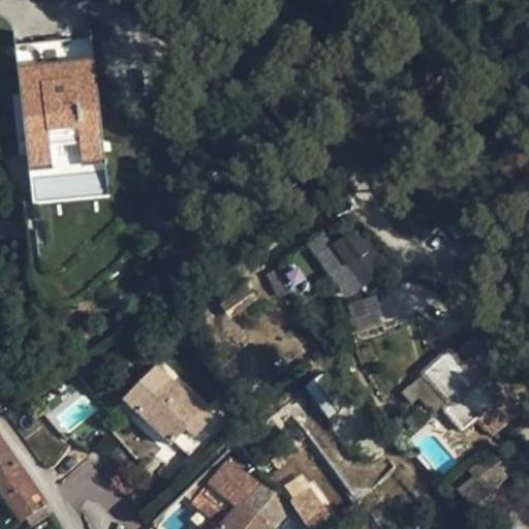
[(94,64),(18,72),(28,170),(52,167),(50,143),(80,139),(82,164),(105,161),(94,64)]
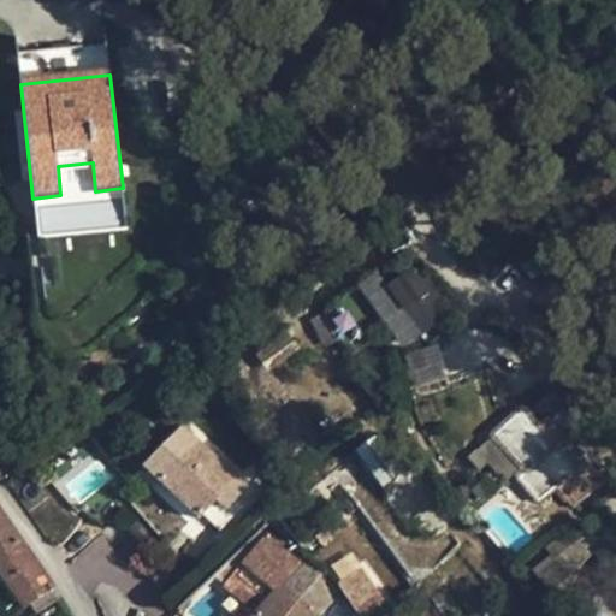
[(389,290),(404,312),(427,295),(412,273),(389,290)]
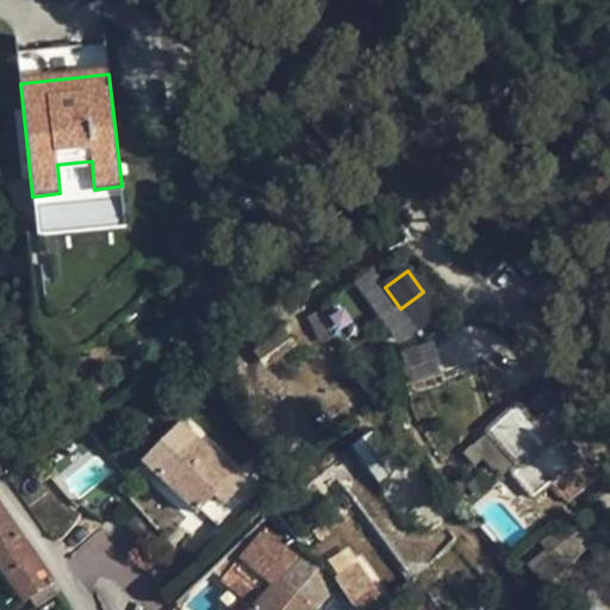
[(410,375),(437,371),(434,344),(405,349),(410,375)]
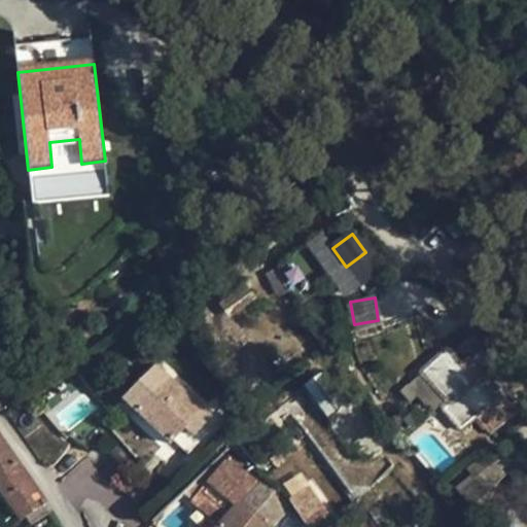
[(480,386),(447,350),(420,374),(449,405),(443,410),(461,430),(494,401),(493,400),(502,393),(489,379),(480,386)]
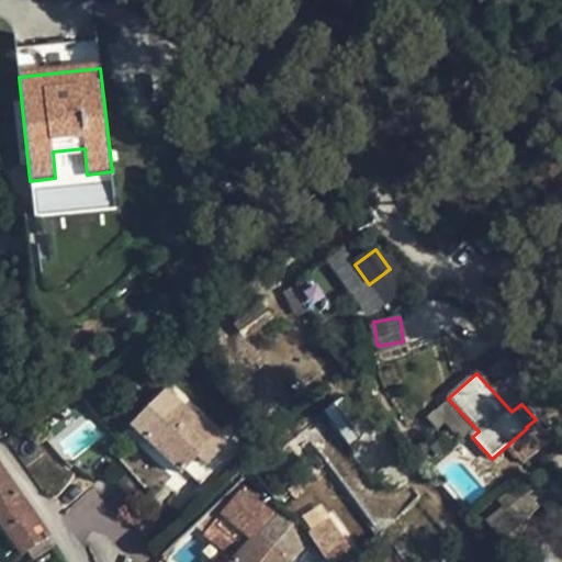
[(122,393),(113,379),(100,388),(109,402),(122,393)]
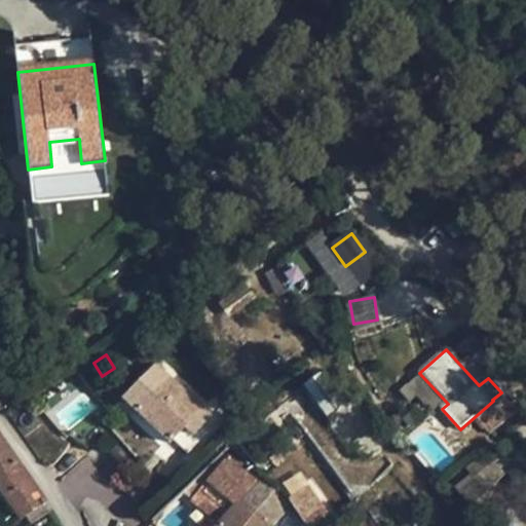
[(343,404),(321,373),(302,385),(326,417),(343,404)]
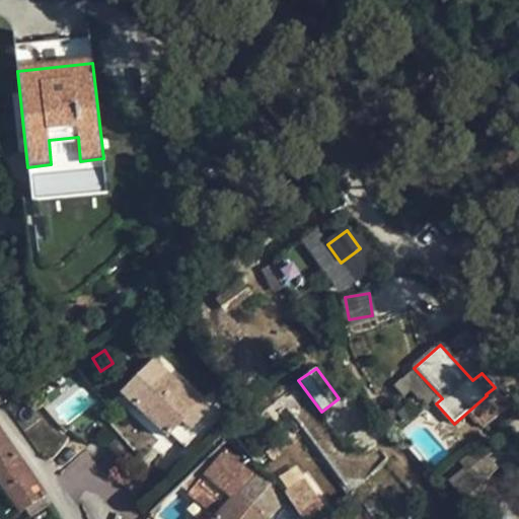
[(199,402),(165,372),(134,405),(167,437),(199,402)]
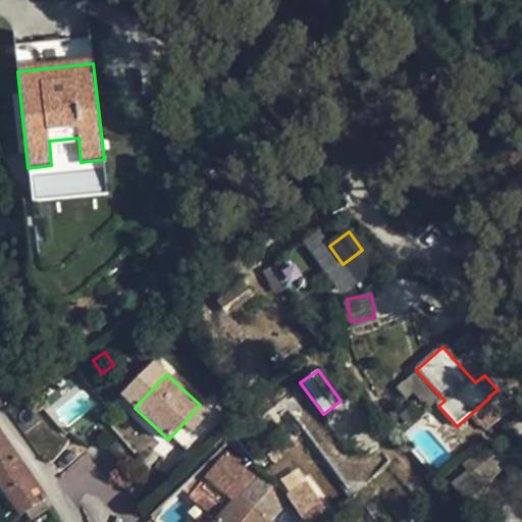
[(51,507),(0,431),(0,484),(20,516),(25,512),(31,521),(51,507)]
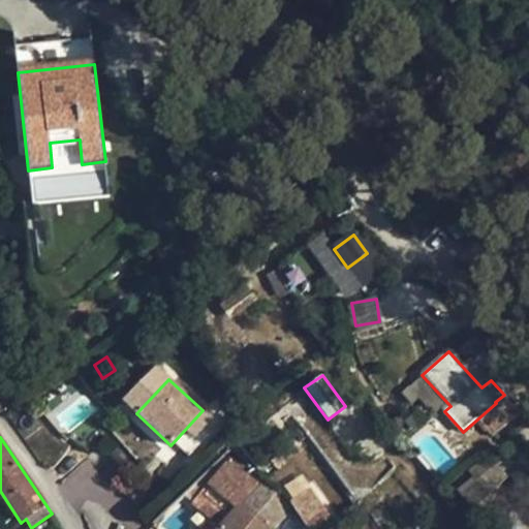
[(259,483),(229,457),(191,501),(221,526),(218,528),(271,528),(285,510),(256,486),(259,483)]
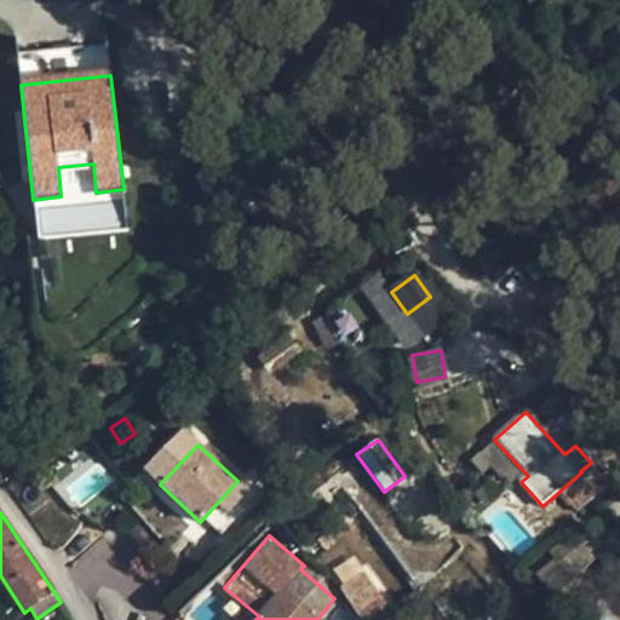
[(573,597),(592,549),(557,535),(538,584),(573,597)]
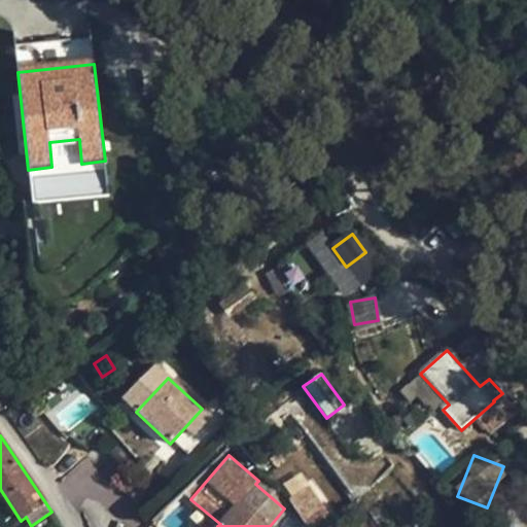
[(515,526),(526,523),(526,471),(502,478),(515,526)]
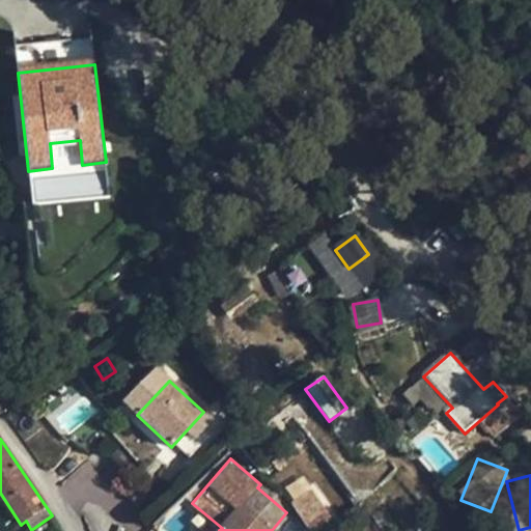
[(327,511),(313,492),(296,502),(308,523),(327,511)]
